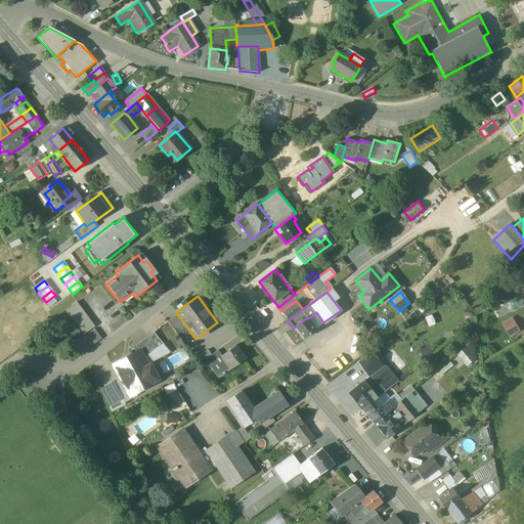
[(184,300),(175,306),(178,310),(186,304),(184,300)]
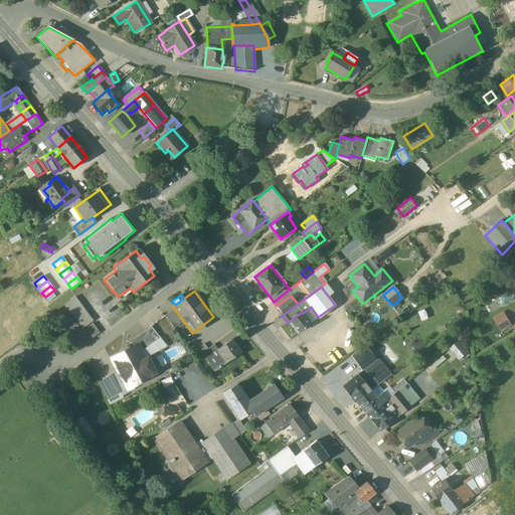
[(291,296),(277,306),(283,315),(298,304),(291,296)]
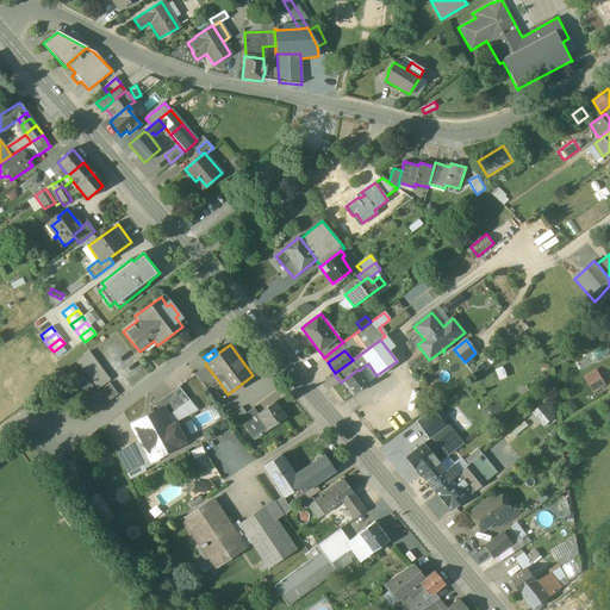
[(110,381),(88,352),(75,361),(88,378),(97,390),(110,381)]
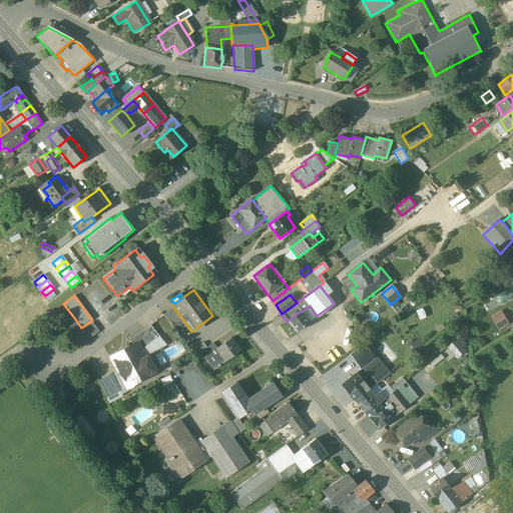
[(310,306),(302,312),(310,323),(317,316),(310,306)]
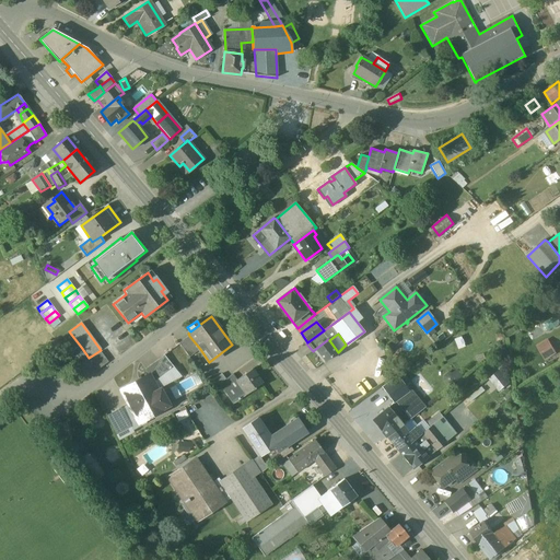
[(189,336),(179,343),(189,358),(200,349),(189,336)]
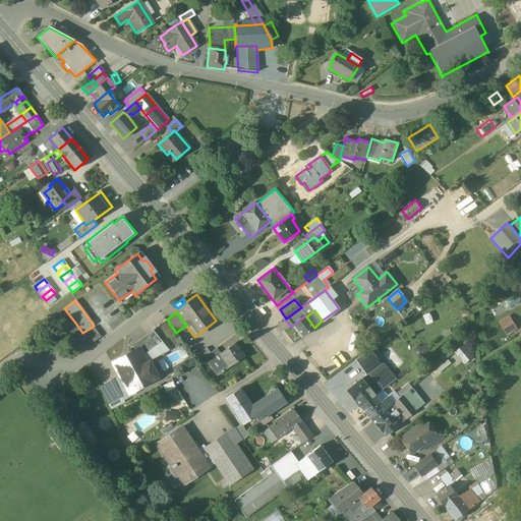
[(305,315),(292,326),(301,337),(314,328),(306,316),(305,315)]
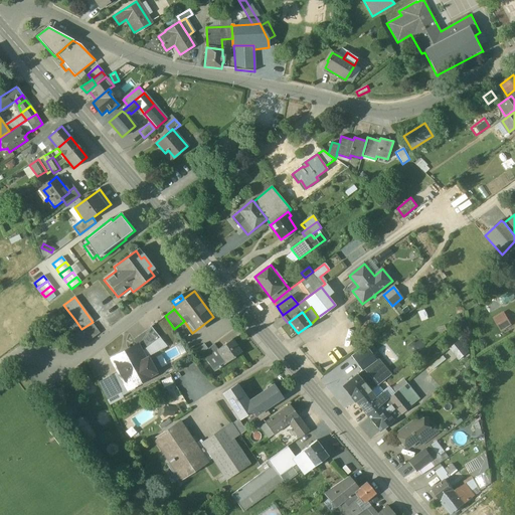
[(504,313),(493,319),(502,333),(512,326),(504,313)]
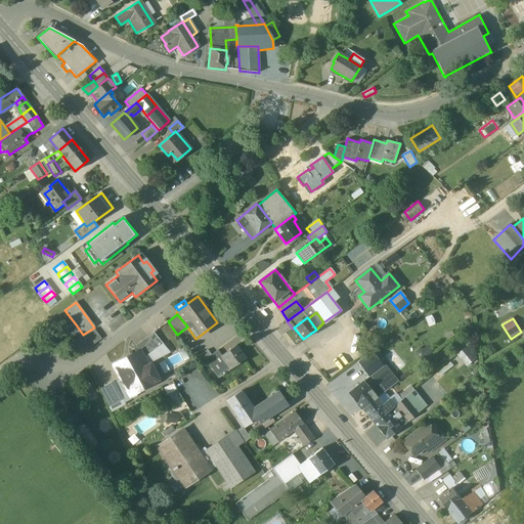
[(78,340),(83,335),(76,324),(70,330),(78,340)]
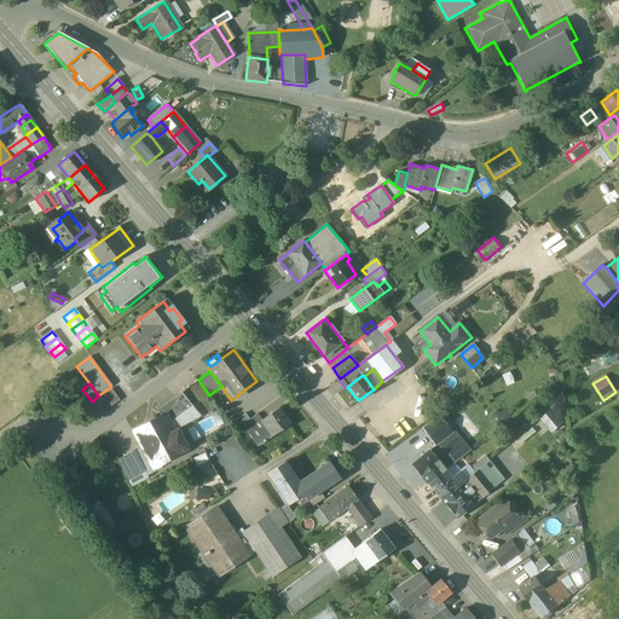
[(92,401),(82,389),(75,393),(85,405),(92,401)]
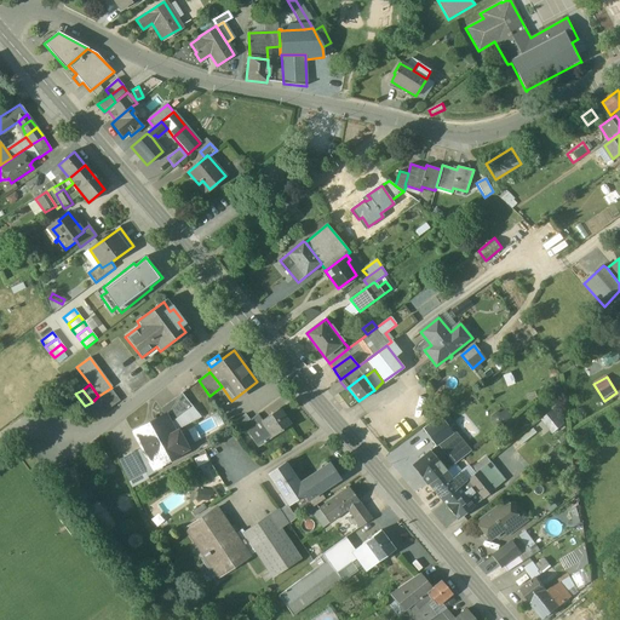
[(113,391),(102,399),(105,405),(116,396),(113,391)]
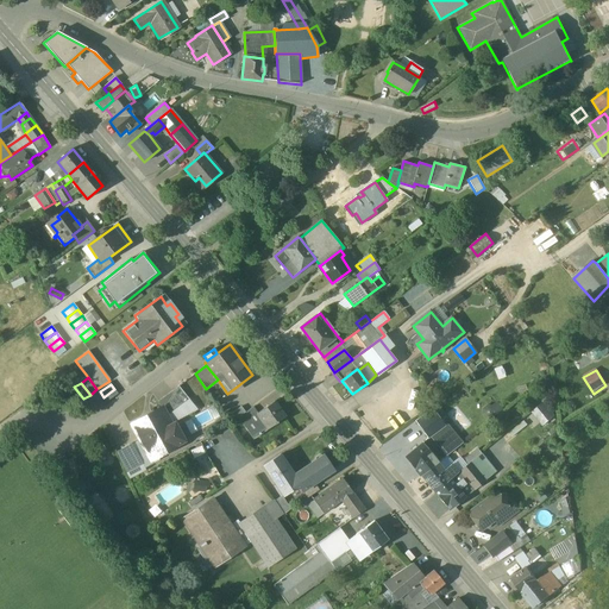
[(515,389),(518,395),(529,391),(527,385),(515,389)]
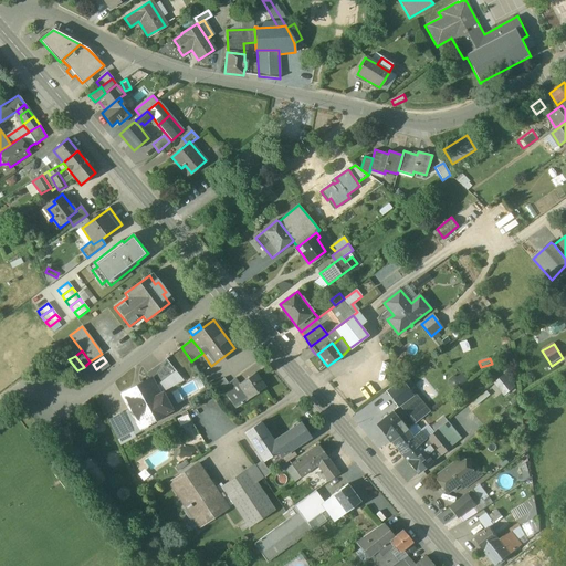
[(166,359),(159,364),(168,377),(176,371),(166,359)]
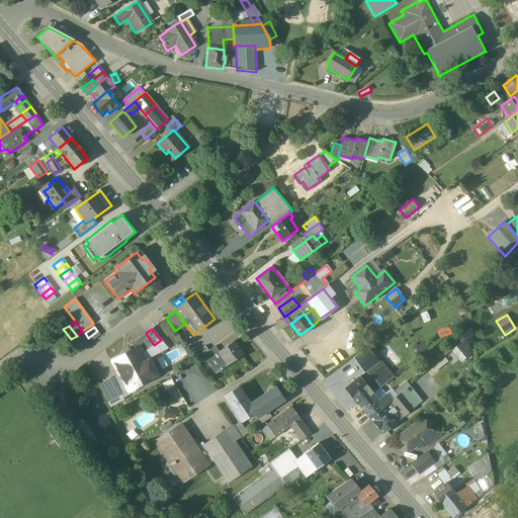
[(97,331),(88,338),(92,343),(101,336),(97,331)]
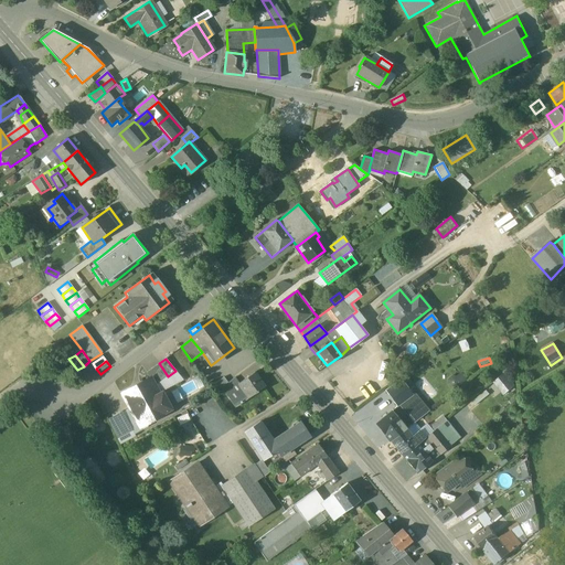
[(159,363),(147,373),(150,381),(150,380),(155,387),(168,376),(159,363)]
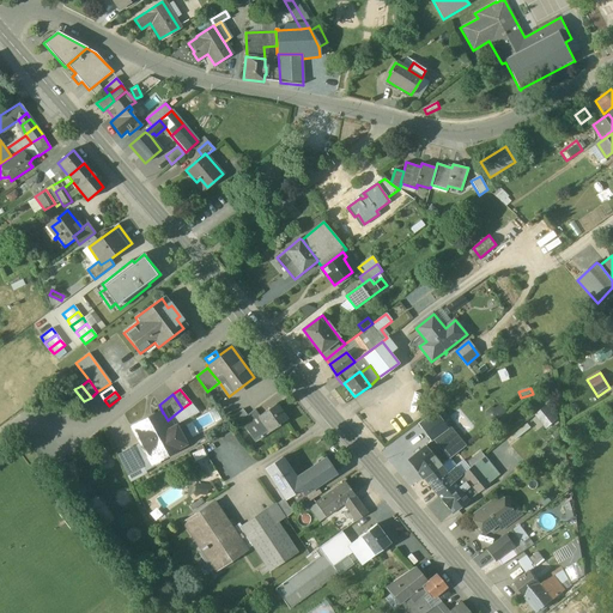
[(287,419),(275,404),(259,417),(265,425),(269,432),(287,419)]
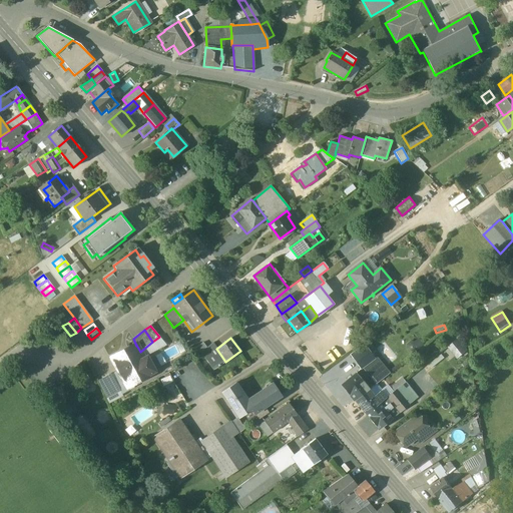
[(458,341),(449,348),(458,360),(467,352),(458,341)]
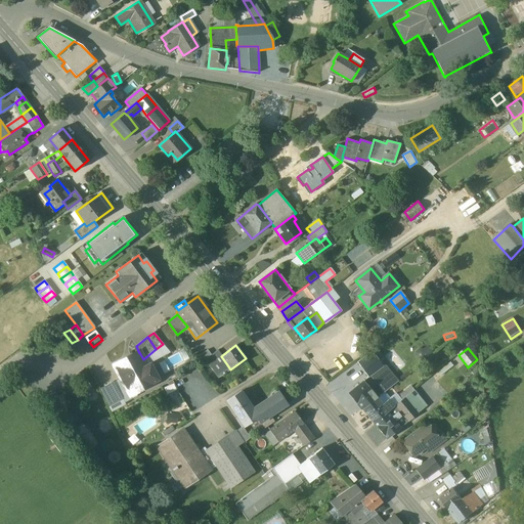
[(208,350),(195,358),(200,363),(211,355),(208,350)]
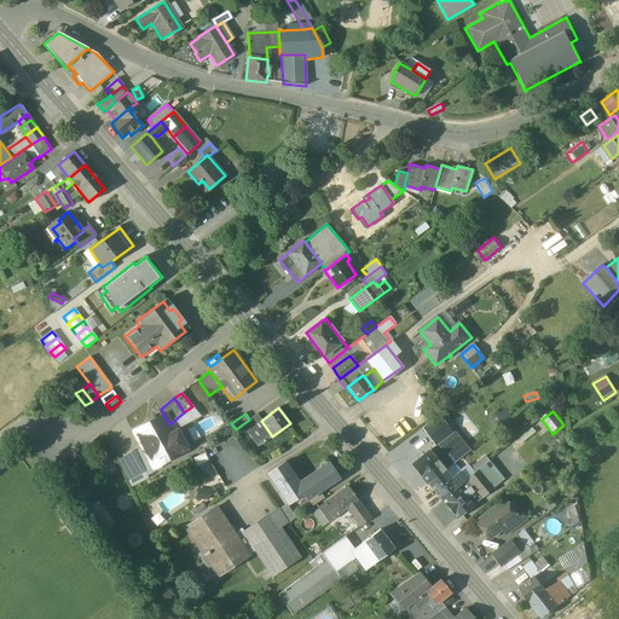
[(248,421),(247,429),(259,446),(272,437),(267,429),(261,421),(256,415),(248,421)]
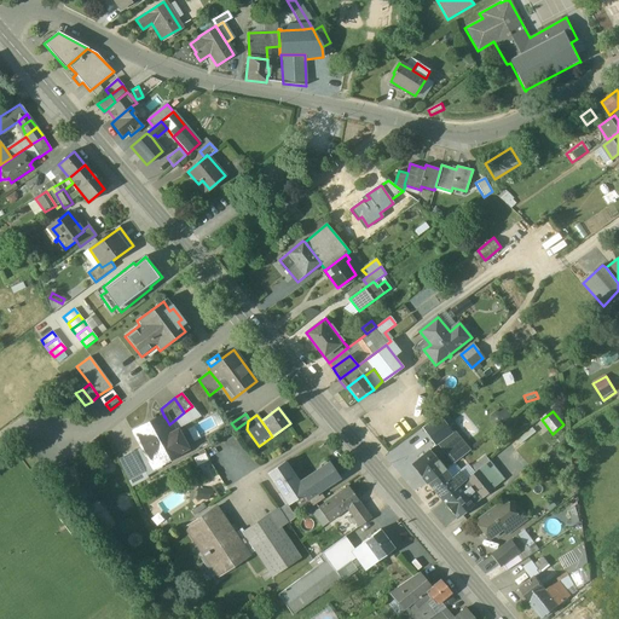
[(169,424),(165,416),(165,417),(146,427),(146,426),(134,432),(143,449),(149,446),(158,464),(183,451),(169,424)]
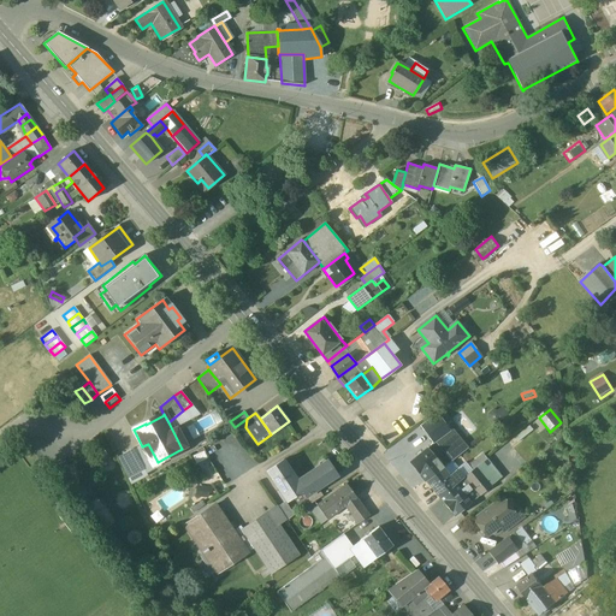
[(433,445),(437,442),(451,461),(454,460),(465,451),(438,415),(421,428),(433,445)]
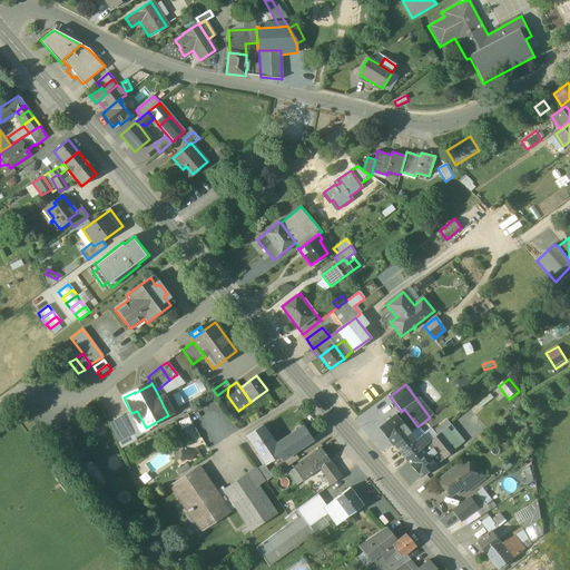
[(99,421),(90,410),(84,415),(92,425),(99,421)]
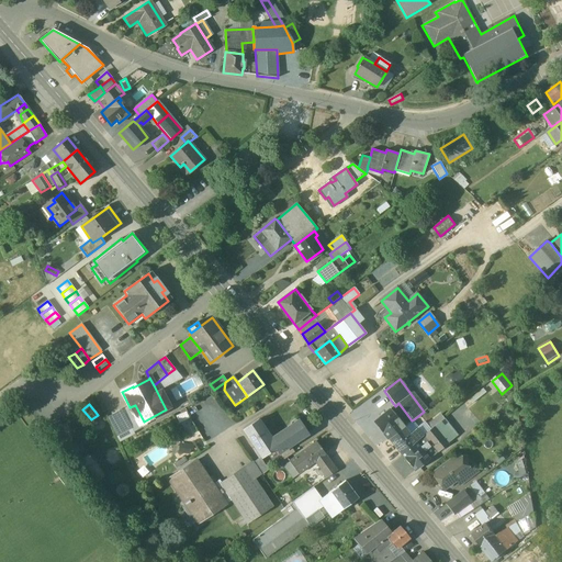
[(131,428),(121,409),(108,417),(116,436),(131,428)]
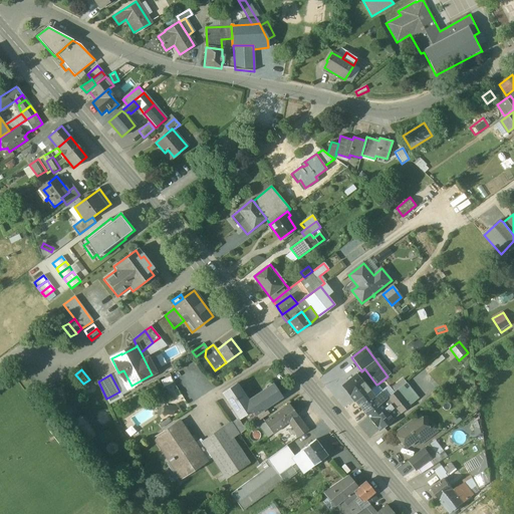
[(356,374),(342,386),(355,402),(369,391),(356,374)]
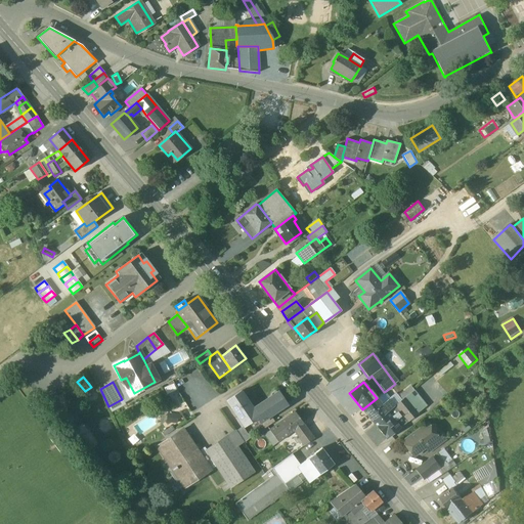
[(279,394),(272,399),(270,396),(252,408),(250,405),(241,391),(226,401),(243,427),(244,427),(257,418),(260,423),(270,416),(287,405),(279,394)]
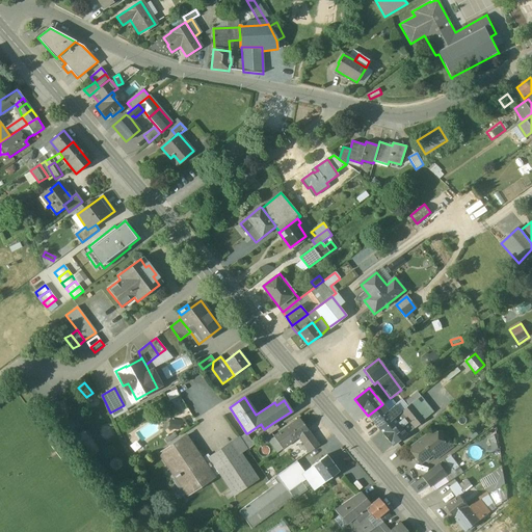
[(421,397),(379,430),(392,446),(433,413),(421,397)]
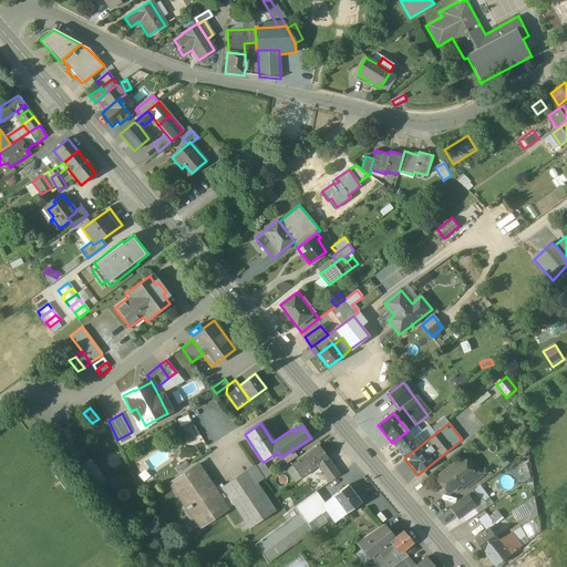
[(408,431),(392,443),(404,459),(426,441),(421,433),(413,439),(408,431)]
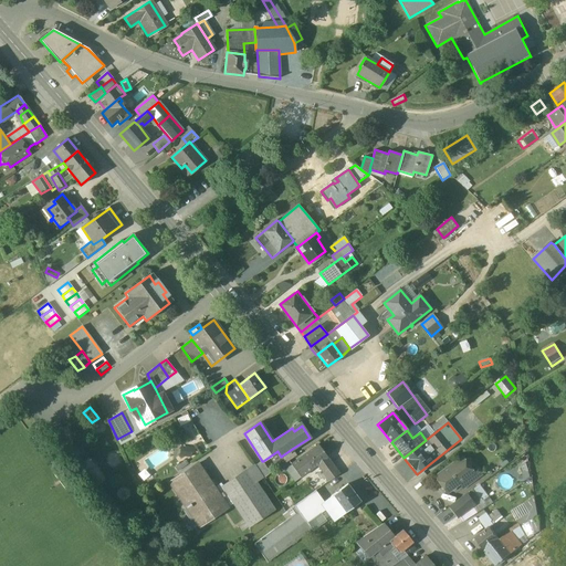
[(328,458),(320,446),(304,457),(312,469),(317,465),(328,458)]
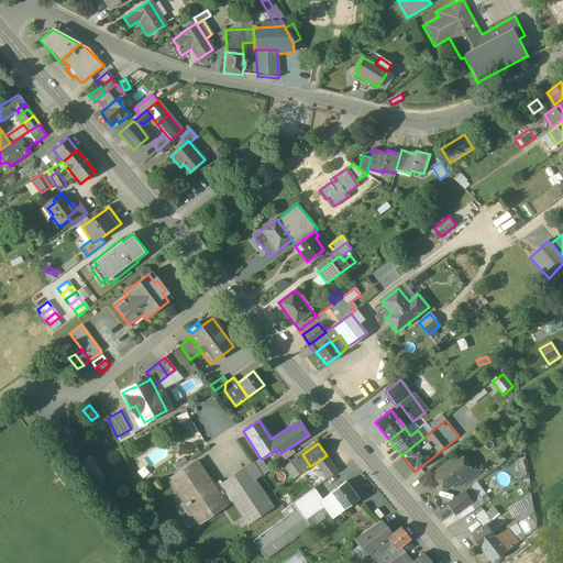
[(290,446),(279,454),(284,461),(295,453),(290,446)]
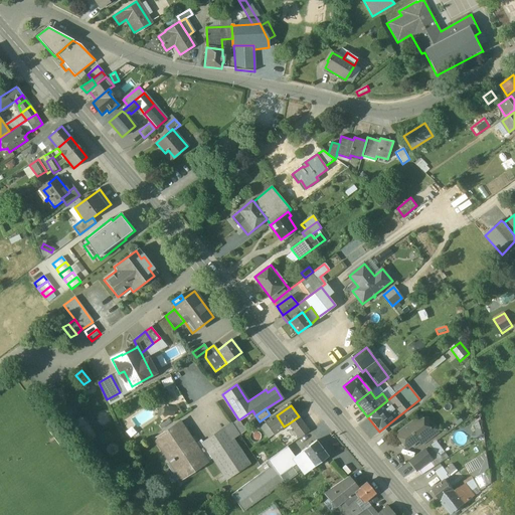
[(277,415),(266,423),(267,423),(274,434),(284,426),(277,415)]
